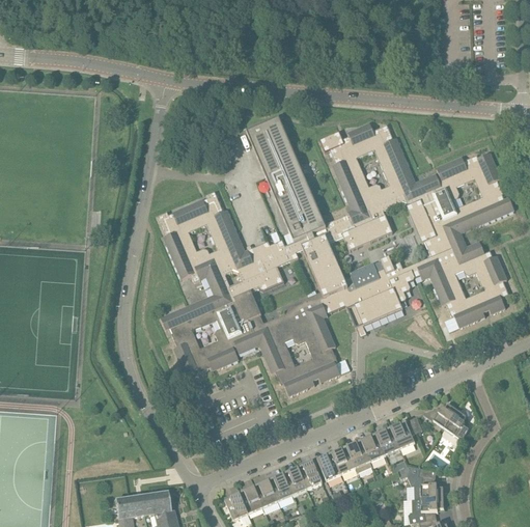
[(346,306),(355,324),(361,321),(363,325),(402,308),(399,302),(405,300),(406,298),(403,292),(409,289),(410,287),(408,281),(413,279),(414,277),(420,274),(422,279),(429,276),(442,304),(445,303),(451,316),(453,315),(458,327),(484,315),(483,312),(489,309),(491,313),(505,307),(501,298),(508,294),(503,280),(506,279),(496,255),(493,256),(490,250),(483,252),(478,241),(466,246),(459,232),(482,223),(513,210),(508,197),(504,199),(502,194),(503,193),(497,179),(500,178),(490,153),(478,158),(476,155),(463,160),(462,157),(436,168),(440,177),(437,178),(435,173),(415,183),(395,138),(393,139),(387,125),(372,130),(369,122),(347,132),(349,136),(341,139),(338,131),(319,139),(325,151),(330,149),(336,164),(332,165),(352,210),(347,212),(349,214),(325,223),(278,113),(245,128),(290,236),(270,245),(268,241),(244,250),(226,210),(223,211),(215,191),(205,194),(207,197),(203,199),(202,198),(172,212),(172,213),(168,214),(167,211),(158,215),(167,234),(163,237),(182,278),(191,274),(194,281),(206,276),(214,294),(160,317),(165,330),(170,328),(172,333),(171,333),(176,347),(173,348),(185,373),(196,369),(197,372),(211,366),(213,370),(239,359),(234,350),(236,349),(239,353),(259,344),(272,373),(275,371),(281,385),(283,384),(288,395),(314,384),(312,381),(318,378),(321,382),(339,373),(334,362),(337,361),(331,348),(335,345),(323,317),(327,315),(326,312),(344,305),(346,306)]
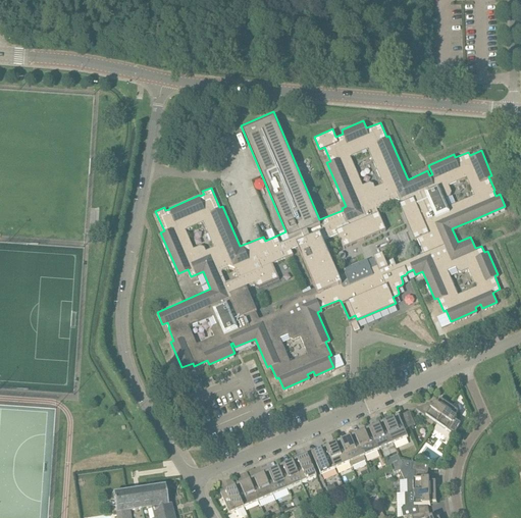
[(227,133),(218,137),(222,144),(231,140),(227,133)]
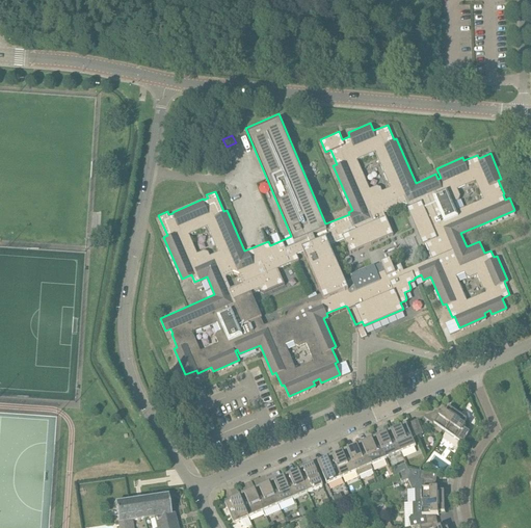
[(422,415),(444,429),(457,411),(448,404),(445,410),(443,408),(441,411),(437,408),(422,415)]
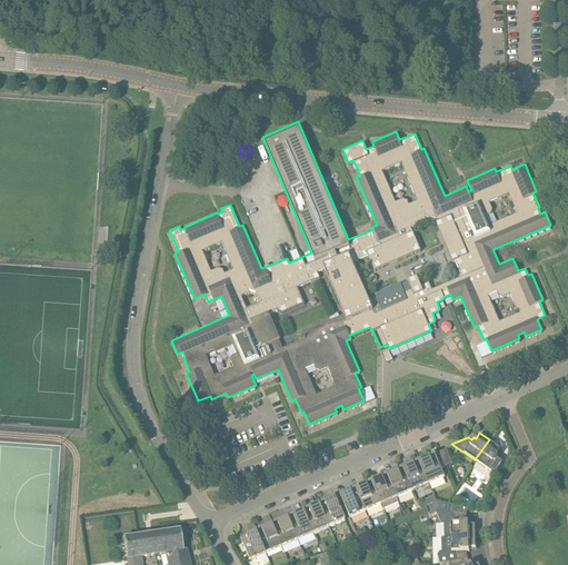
[(489,439),(475,459),(494,473),(501,461),(496,456),(497,454),(495,452),(498,446),(489,439)]
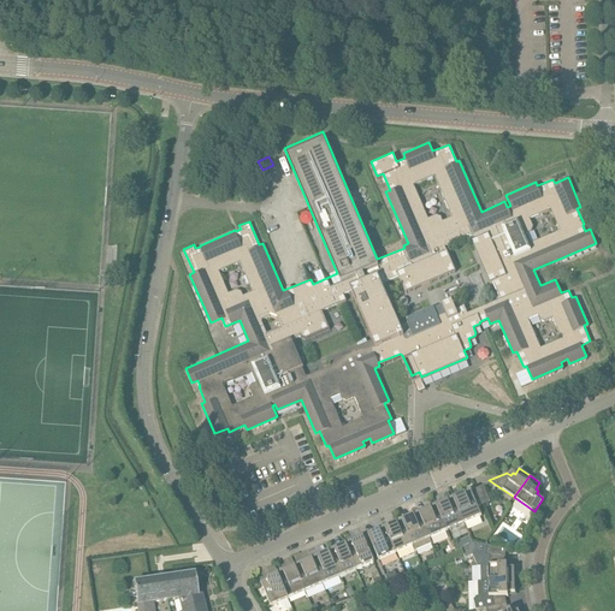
[(475,490),(480,502),(489,498),(483,482),(474,486),(475,490)]
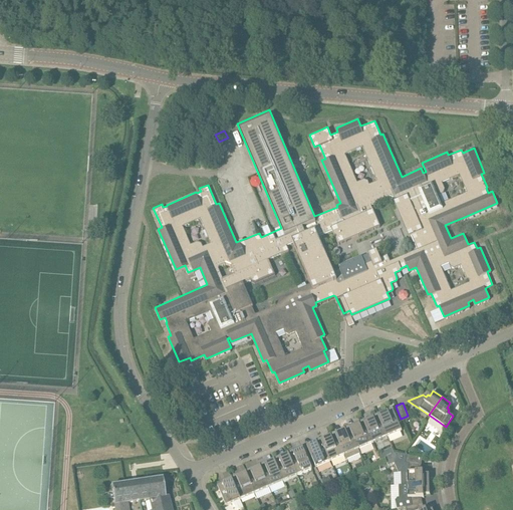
[(378,414),(388,434),(401,428),(398,421),(401,419),(397,409),(393,410),(392,408),(378,414)]
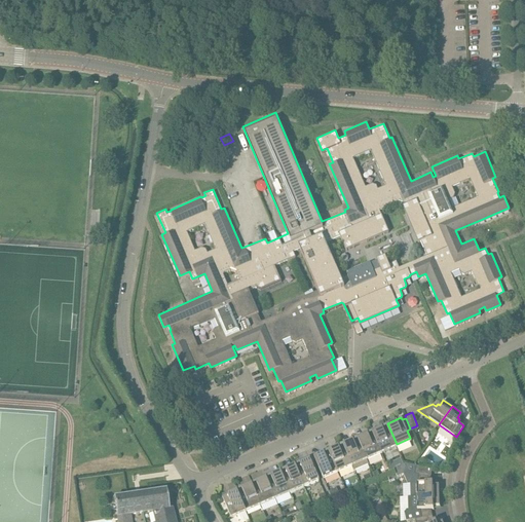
[(380,451),(397,444),(387,423),(386,423),(371,431),(380,451)]
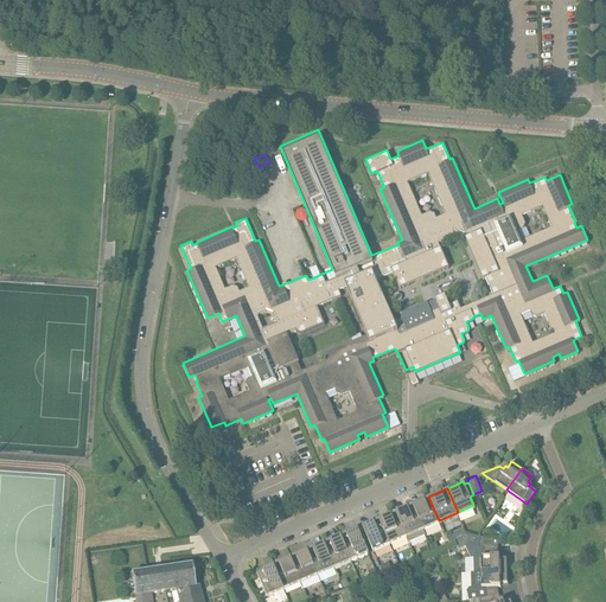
[(421,527),(439,520),(428,497),(410,504),(421,527)]
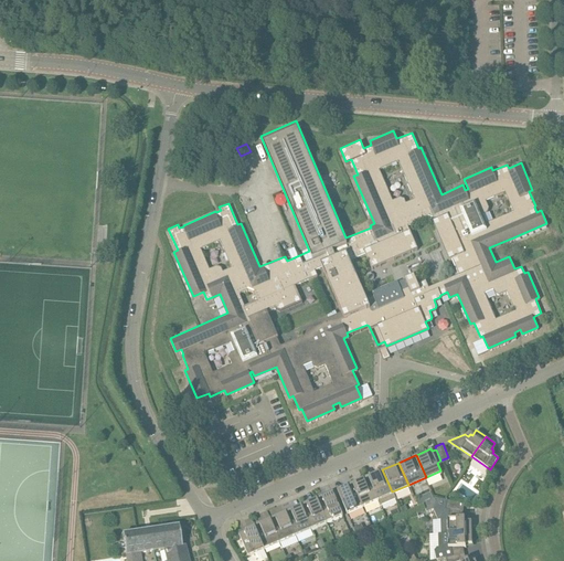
[(378,498),(392,491),(382,469),(368,476),(378,498)]
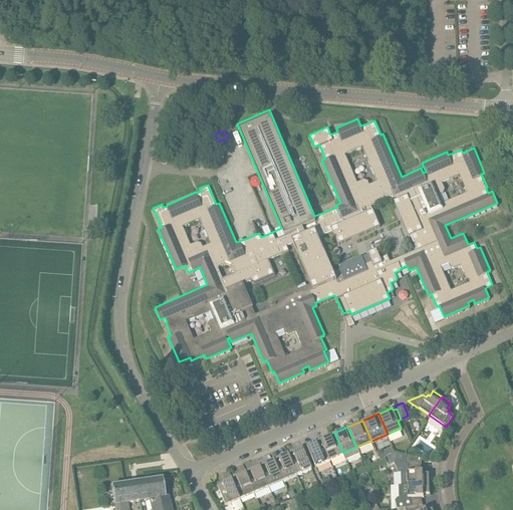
[(326,460),(343,453),(334,433),(318,440),(326,460)]
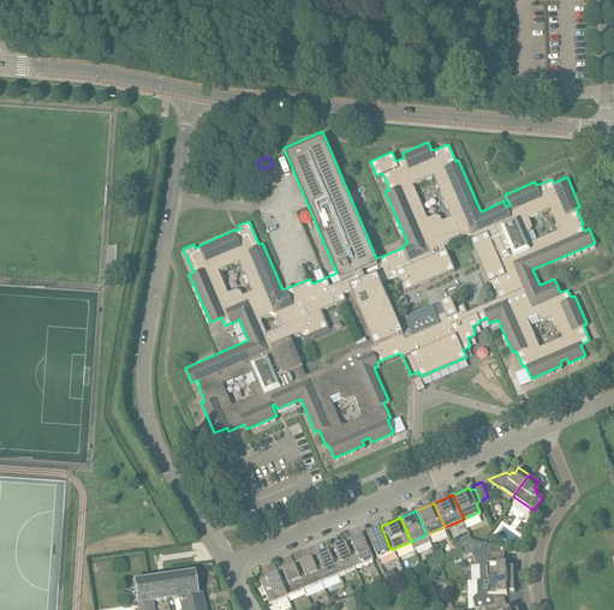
[(376,556),(391,550),(381,526),(367,532),(369,538),(376,556)]
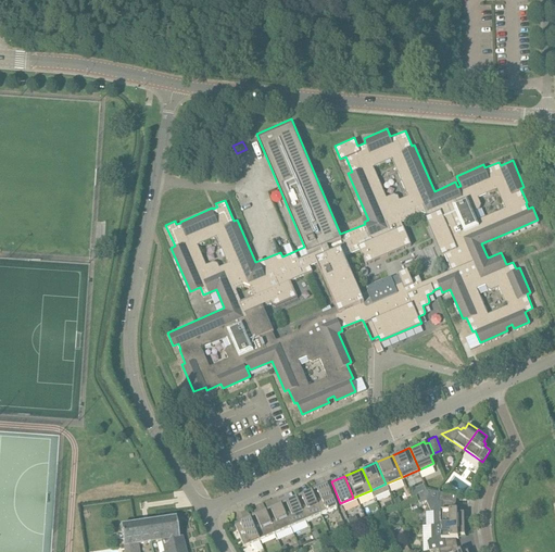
[(412,485),(414,491),(427,486),(425,480),(412,485)]
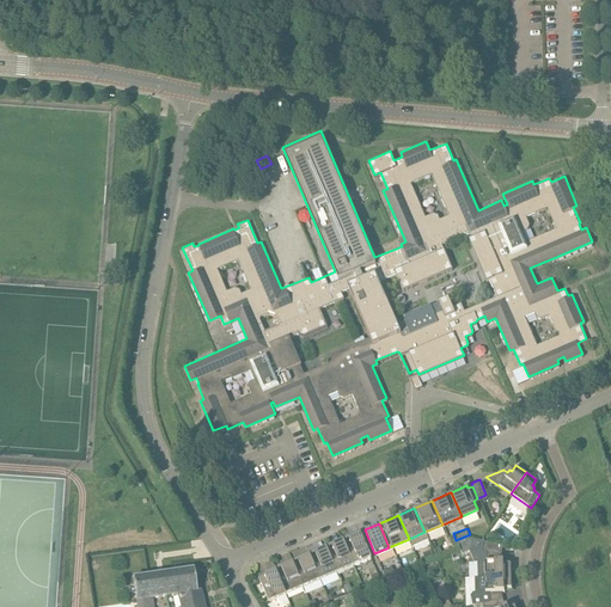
[(342,539),(353,563),(370,556),(360,532),(342,539)]
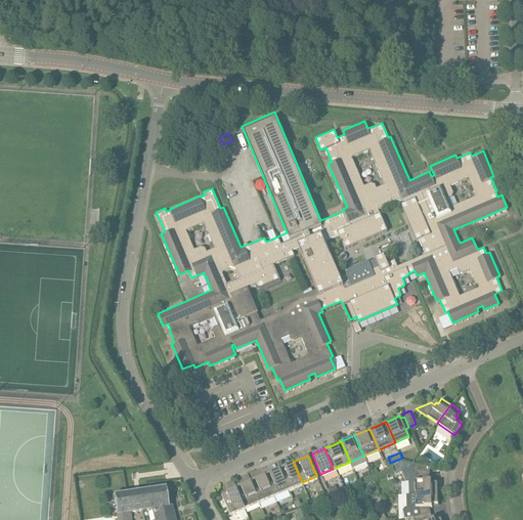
[(406,492),(415,491),(436,491),(436,481),(430,481),(430,478),(428,478),(428,472),(412,469),(413,462),(402,460),(390,465),(393,471),(399,469),(403,478),(405,478),(406,492)]
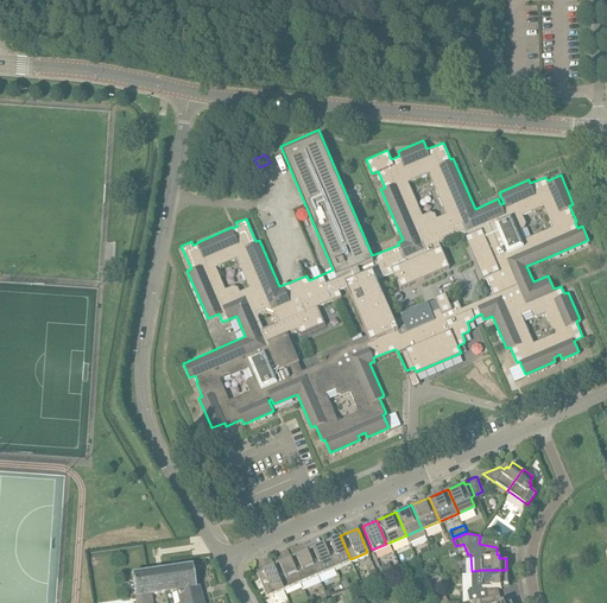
[(333,566),(351,559),(340,535),(322,543),(333,566)]
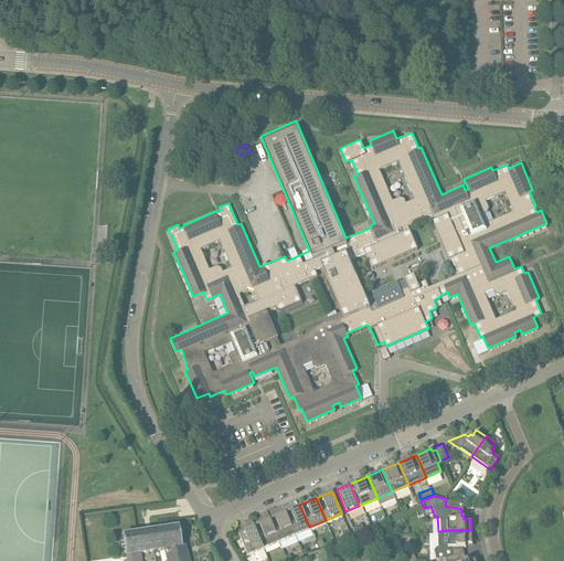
[(461,509),(463,501),(446,498),(445,506),(461,509)]
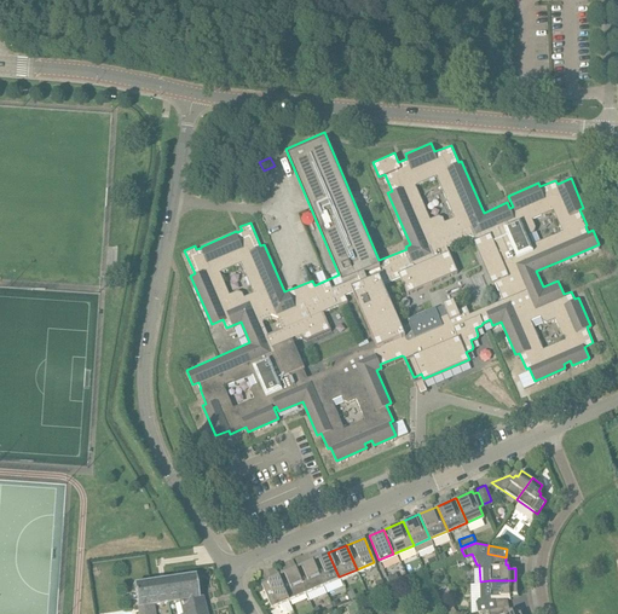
[(322,584),(339,577),(328,552),(311,560),(322,584)]
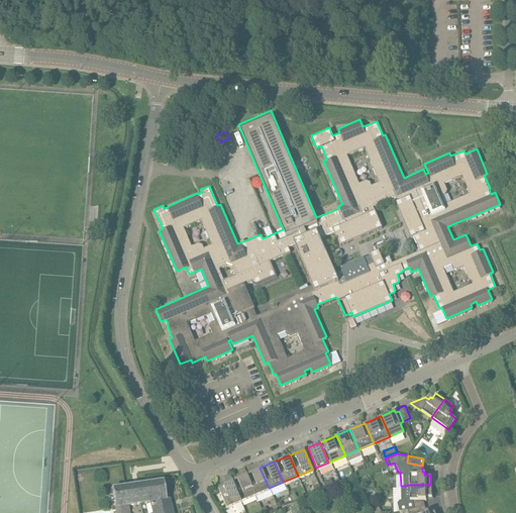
[(252,495),(269,488),(260,468),(243,475),(252,495)]
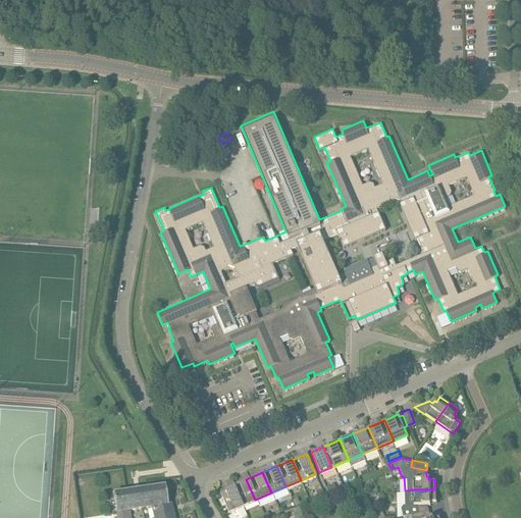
[(241,506),(255,500),(246,479),(233,484),(233,485),(232,485),(241,506)]
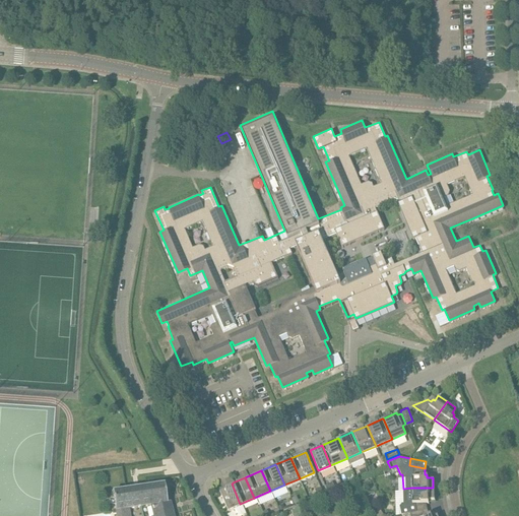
[(151,515),(171,515),(168,499),(166,500),(164,481),(146,485),(149,504),(151,515)]
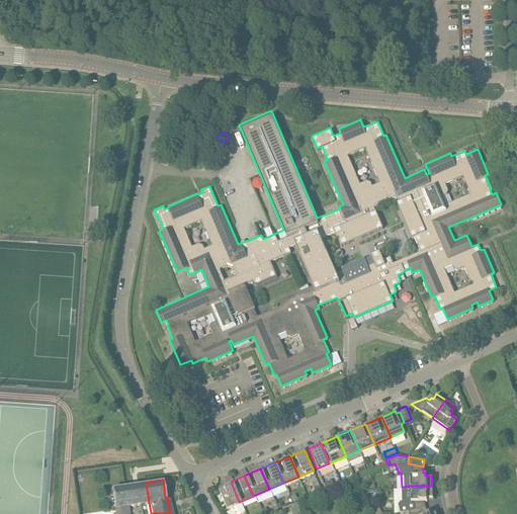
[(227,507),(239,502),(231,482),(218,488),(227,507)]
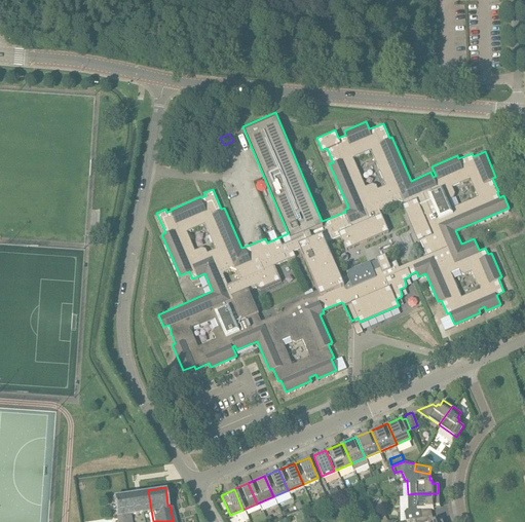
[(116,521),(130,521),(129,514),(151,510),(148,490),(113,495),(116,521)]
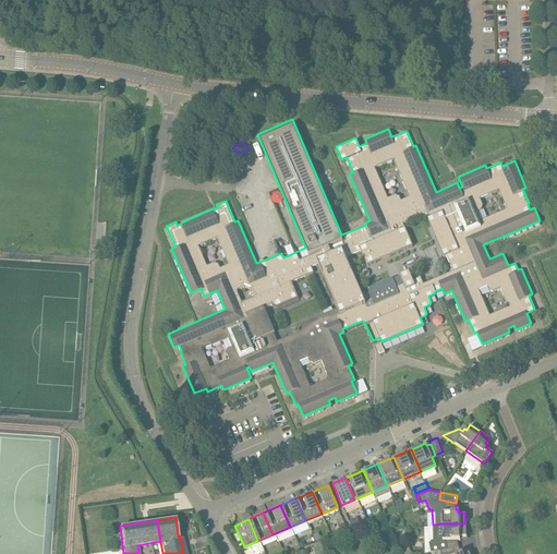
[(439,549),(458,545),(456,538),(459,538),(459,534),(465,534),(464,524),(442,524),(442,538),(437,539),(439,549)]
